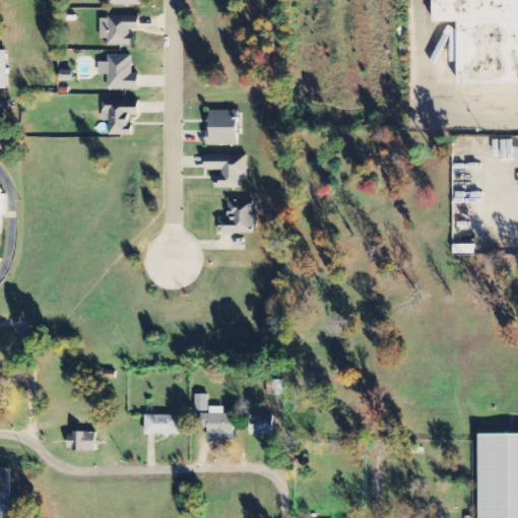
[(432,0),(433,18),(457,18),(457,80),(517,80),(517,0),(432,0)]
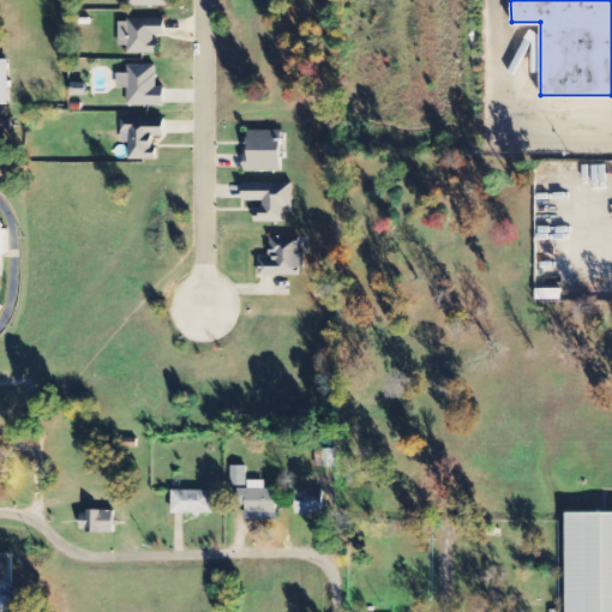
[(126,53),(157,53),(157,35),(163,35),(163,18),(118,18),(117,46),(126,46),(126,53)]
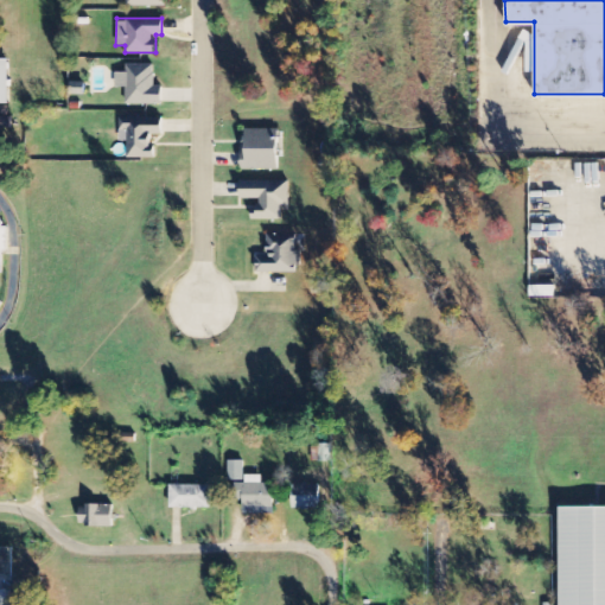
[(160,103),(160,84),(153,84),(153,63),(125,63),(125,71),(114,71),(114,86),(125,86),(125,103),(160,103)]
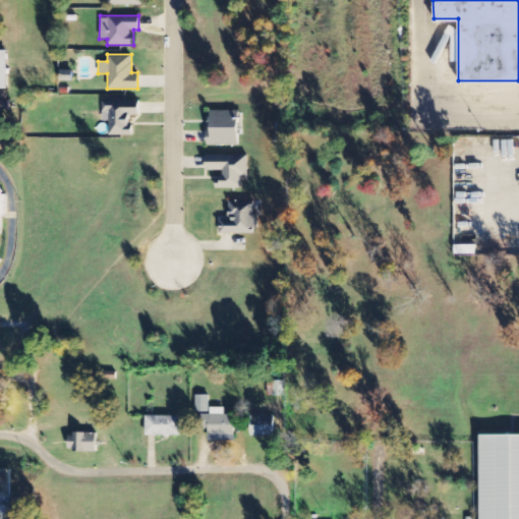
[(0,108),(9,109),(9,98),(5,98),(5,91),(0,90),(0,108)]
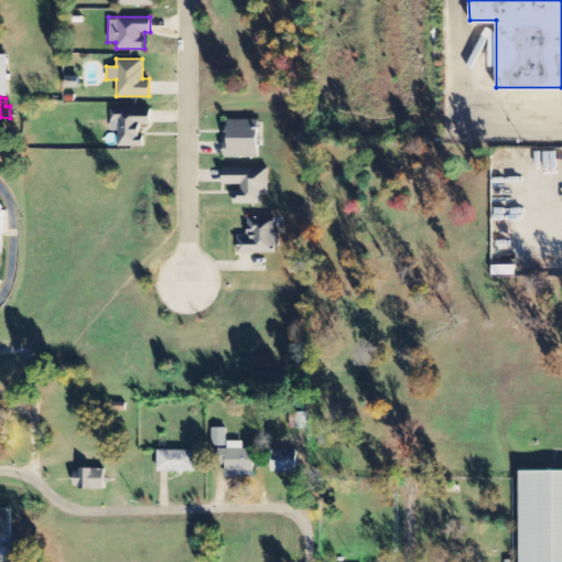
[(117,146),(141,146),(141,125),(149,125),(150,109),(110,108),(109,130),(117,130),(117,146)]
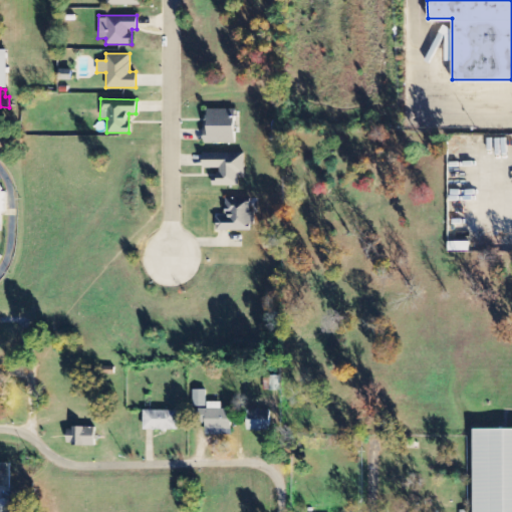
[(206,143),(235,143),(234,108),(206,108),(206,143)]
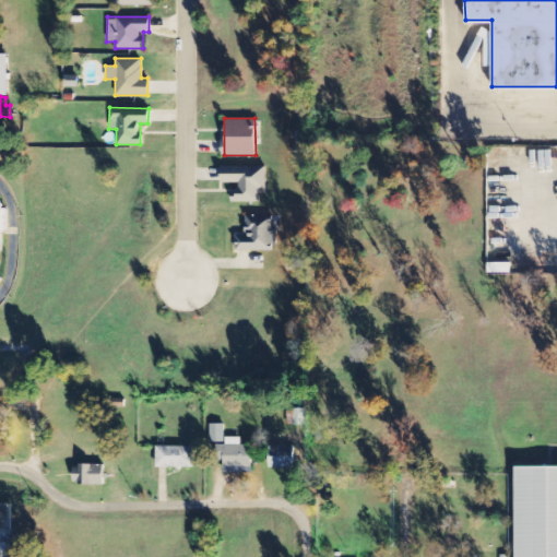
[(264,165),(220,166),(220,182),(236,182),(236,194),(230,194),(230,202),(258,201),(258,188),(264,188),(264,165)]
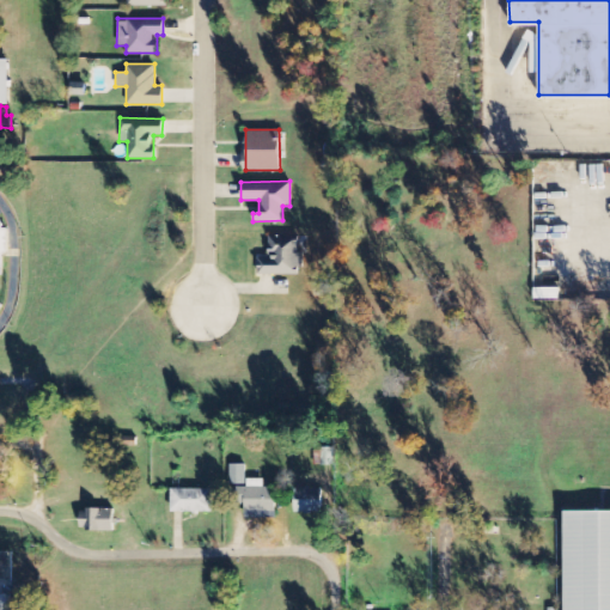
[(298,274),(299,237),(268,237),(267,256),(256,256),(256,274),(298,274)]
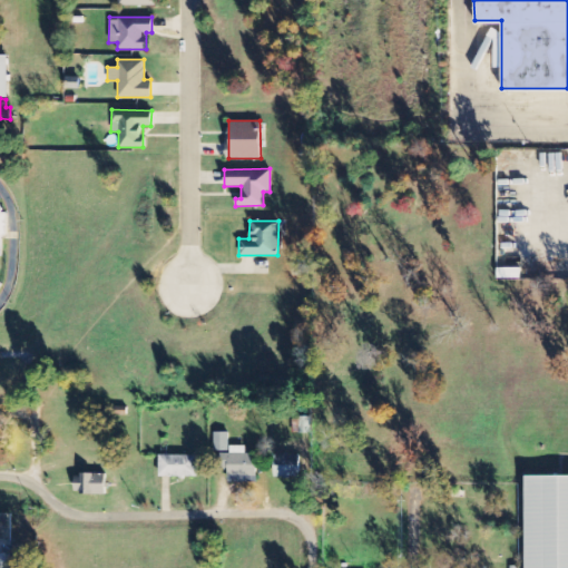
[(227,431),(213,431),(213,450),(227,450),(227,431)]
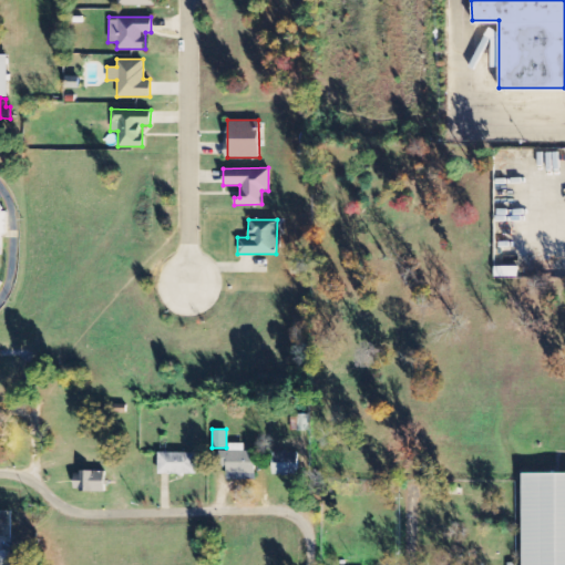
[(226,480),(255,479),(254,450),(243,451),(243,442),(227,442),(227,451),(211,451),(211,465),(225,465),(226,480)]
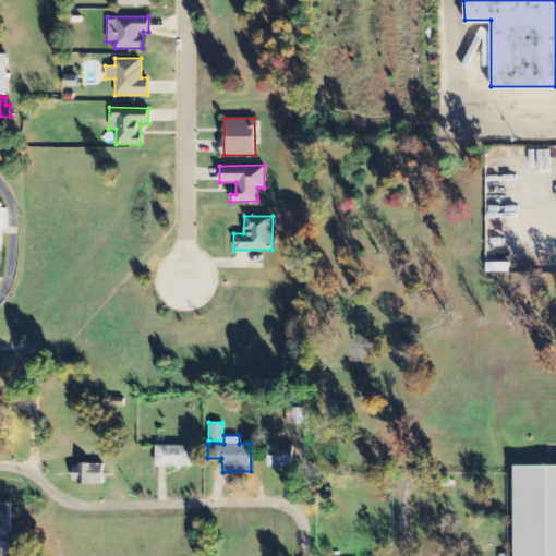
[(292,467),(292,445),(267,444),(267,467),(292,467)]
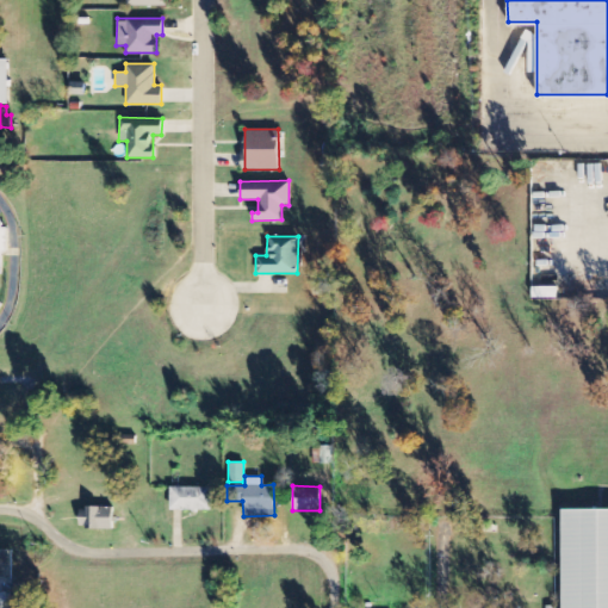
[(210,486),(169,486),(169,509),(210,510),(210,486)]
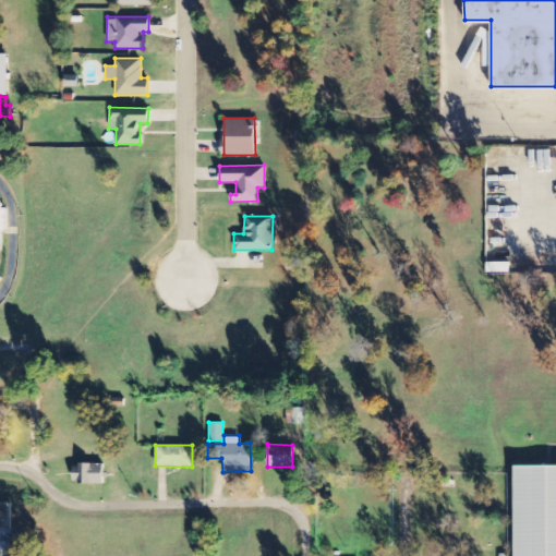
[(101,483),(103,463),(73,462),(73,483),(101,483)]
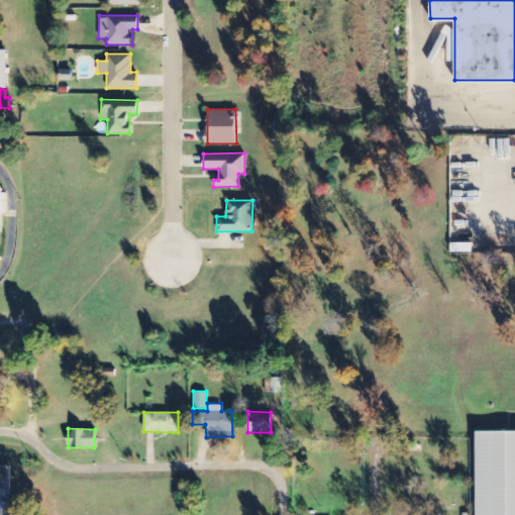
[(514,514),(514,429),(473,429),(473,514),(514,514)]
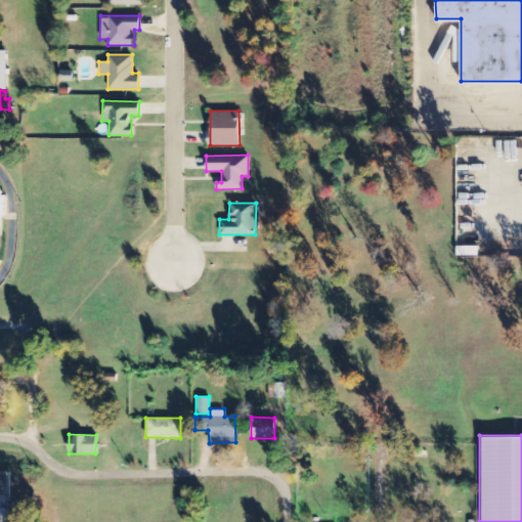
[(9,469),(0,469),(0,492),(9,492),(9,469)]
